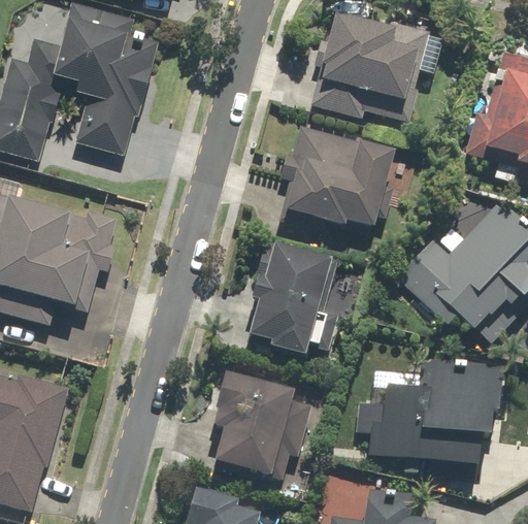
[(0,150),(41,160),(51,122),(55,123),(62,92),(87,97),(76,140),(128,153),(136,117),(141,118),(156,54),(128,46),(130,39),(126,39),(131,18),(72,4),(63,45),(34,38),(29,62),(7,57),(0,86),(0,150)]
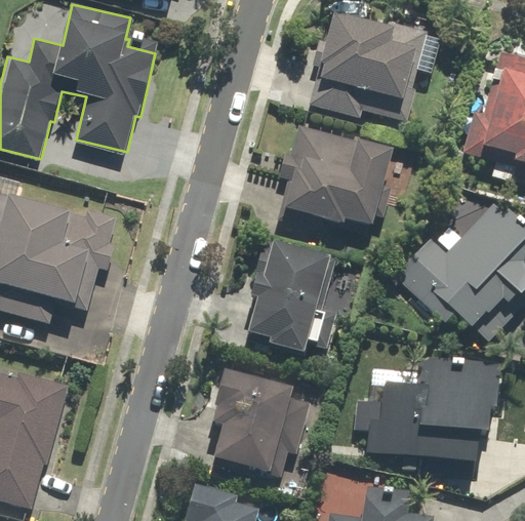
[(426,30),(395,22),(393,29),(334,12),(310,103),(360,116),(362,109),(406,120),(414,89),(406,87),(412,68),(432,73),(441,40),(425,35),(426,30)]
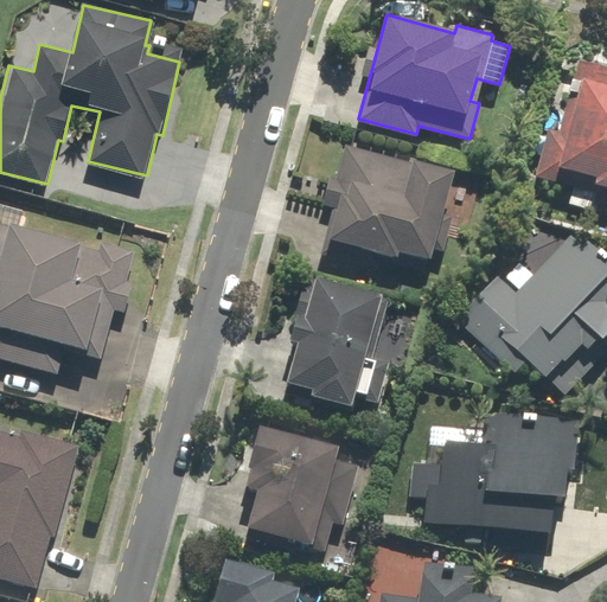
[(606,65),(577,58),(560,126),(549,123),(543,142),(554,145),(544,178),(572,185),(567,202),(595,210),(596,204),(606,206),(606,65)]
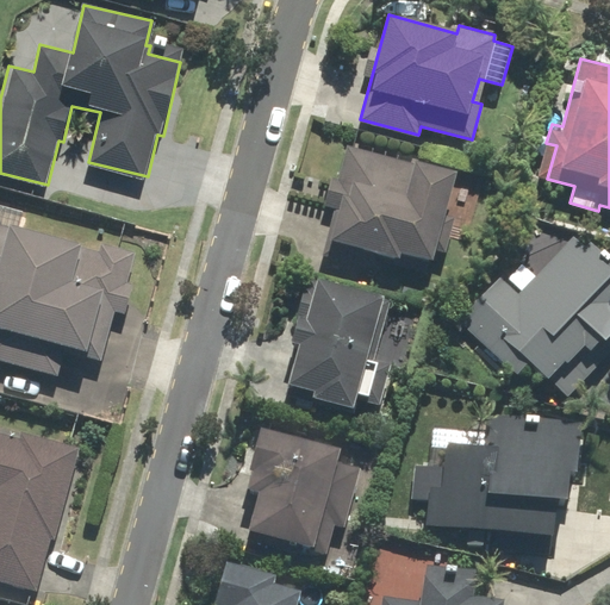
[(433,260),(455,172),(350,145),(324,255),(381,269),(385,255),(402,259),(403,253),(433,260)]
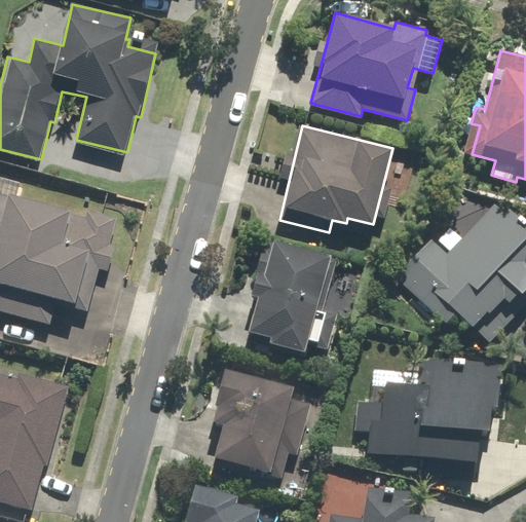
[(0,310),(49,325),(55,303),(78,309),(90,262),(111,268),(117,245),(110,243),(117,217),(85,209),(83,217),(16,198),(21,183),(0,177),(0,310)]
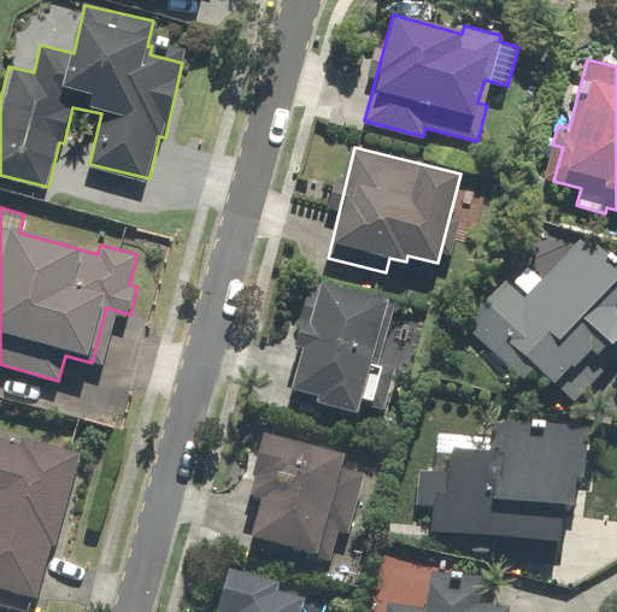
[(501,283),(459,325),(517,384),(536,365),(556,384),(591,349),(597,355),(610,342),(613,345),(616,340),(616,258),(600,241),(594,247),(582,235),(517,299),(501,283)]
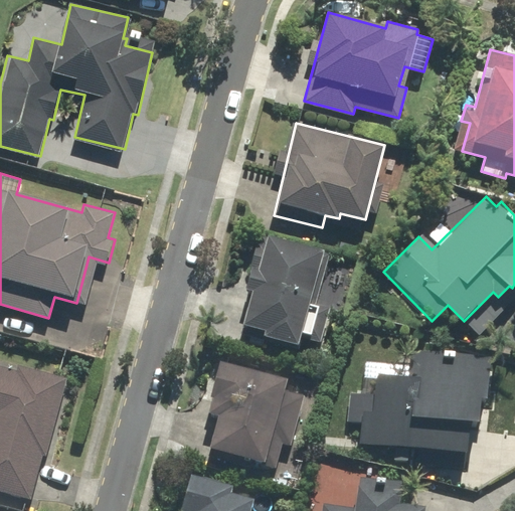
[(269,240),(259,238),(244,288),(253,290),(243,326),(267,332),(265,337),(298,347),(302,332),(311,335),(320,305),(310,302),(325,252),(270,235),(269,240)]
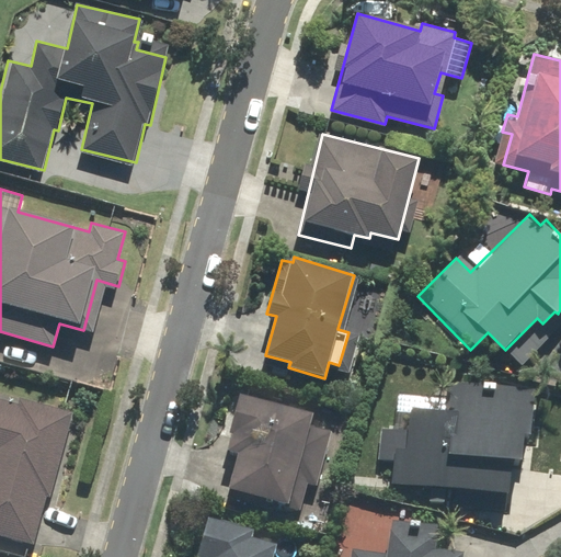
[(393,459),(391,481),(508,495),(513,462),(519,462),(528,390),(450,383),(446,413),(411,410),(410,429),(382,425),(379,458),(393,459)]
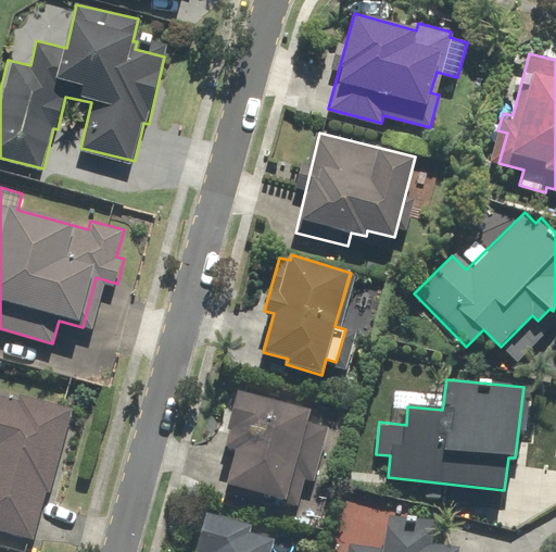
[(288,499),(311,408),(238,389),(223,446),(236,449),(227,483),(288,499)]
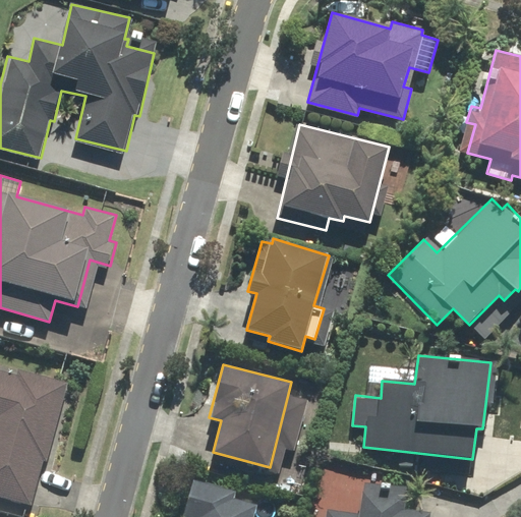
[(0,497),(33,507),(45,461),(48,462),(69,384),(17,370),(16,375),(0,369),(0,497)]
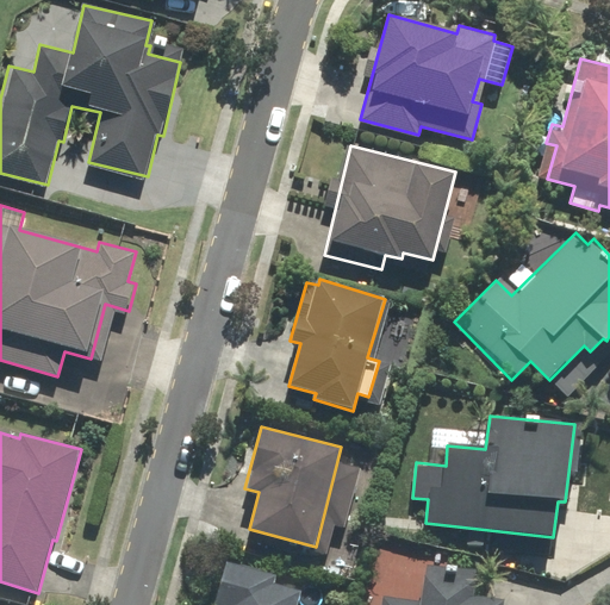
[(278,572),(225,560),(215,604),(297,604),(302,590),(275,584),(278,572)]
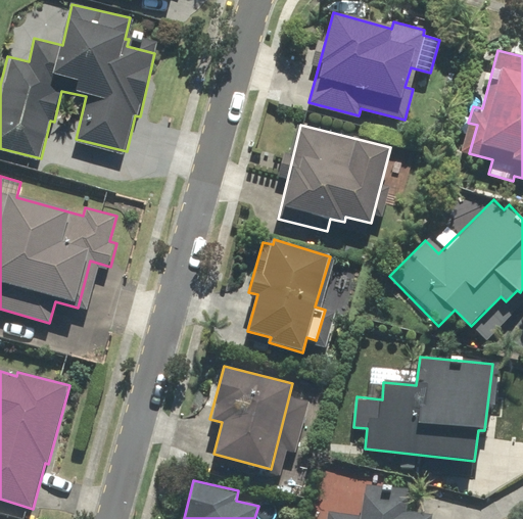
[(410,488),(365,483),(361,515),(333,512),(332,518),(431,518),(432,516),(407,513),(410,488)]
